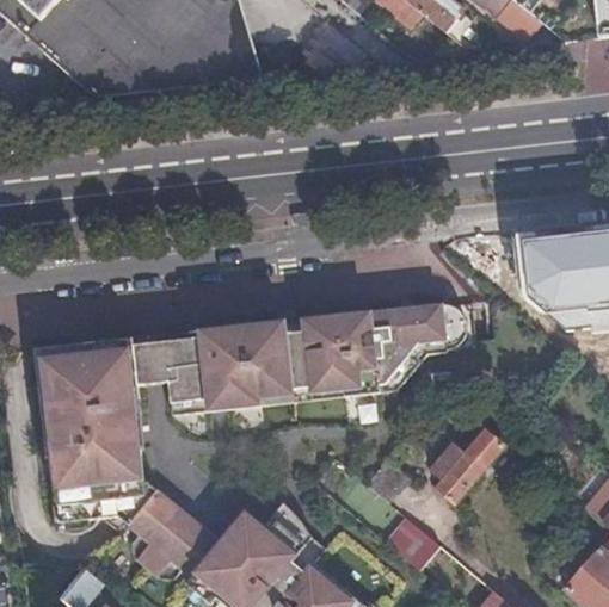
[(0,11),(96,95),(263,76),(237,0),(0,0),(0,11)]
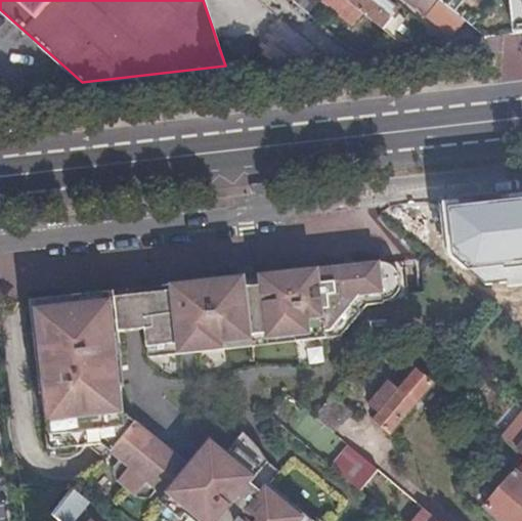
[(295,0),(307,10),(314,0),(295,0)]
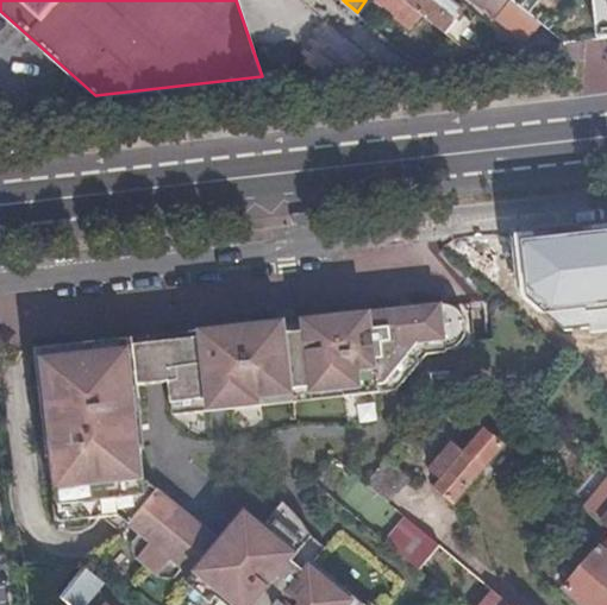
[(411,30),(423,14),(404,0),(375,0),(411,30)]
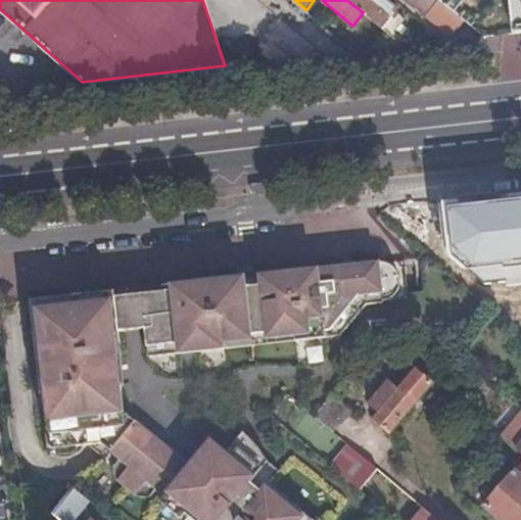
[(346,0),(363,12),(380,27),(396,6),(388,0),(346,0)]
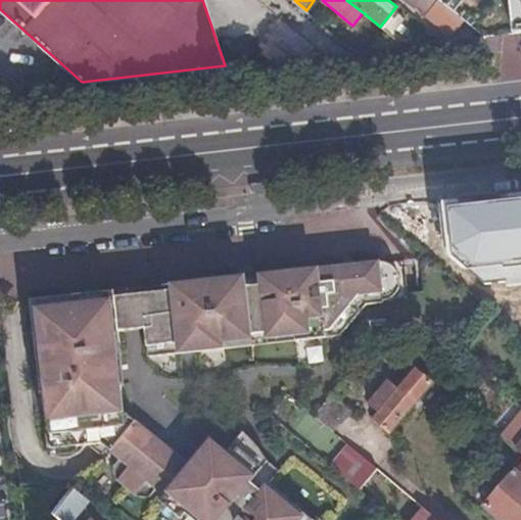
[(406,0),(448,36),(462,20),(435,0),(406,0)]
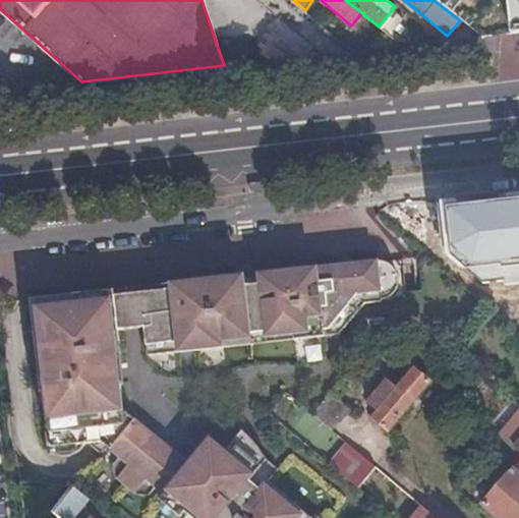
[(518,30),(518,0),(434,0),(460,20),(476,35),(517,30),(518,30)]
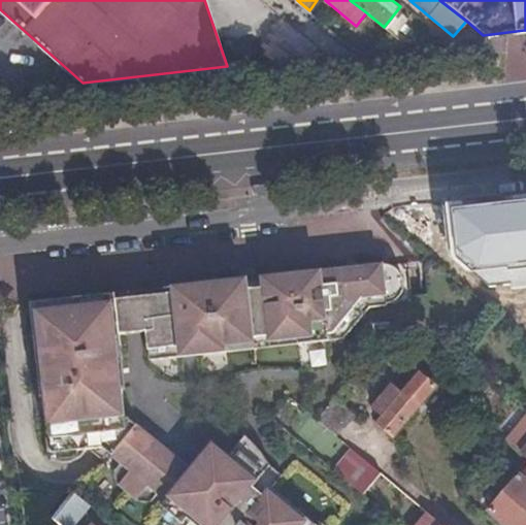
[(525,198),(449,207),(454,256),(488,286),(525,281),(525,198)]
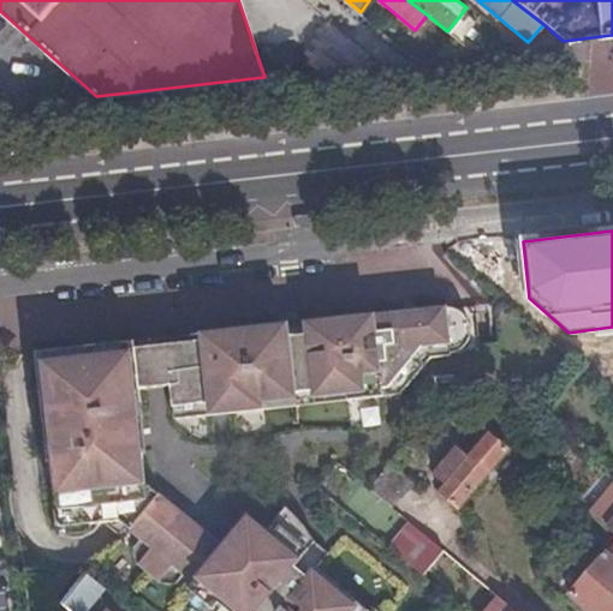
[(250,327),(161,336),(167,384),(171,417),(208,413),(208,406),(224,403),(225,411),(260,407),(259,400),(263,400),(267,399),(292,396),(292,391),(310,389),(310,394),(344,390),(345,397),(380,393),(379,385),(403,383),(428,353),(447,352),(447,349),(458,346),(464,340),(468,333),(468,328),(468,322),(465,316),(462,312),(457,307),(452,305),(447,304),(441,304),(335,317),(335,323),(303,327),(303,331),(285,334),(285,329),(251,333),(250,327)]
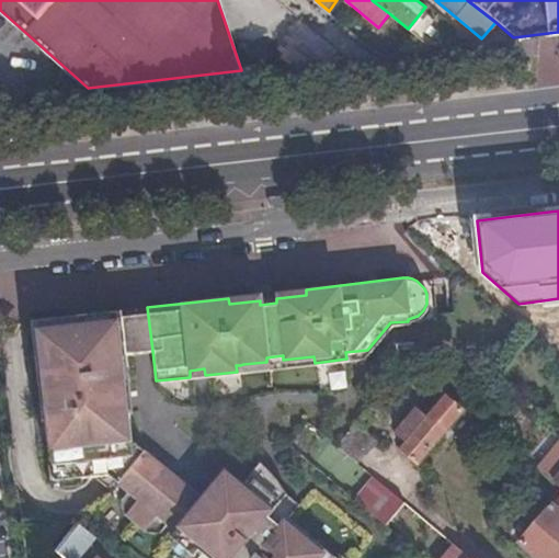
[(152,351),(147,307),(120,310),(125,354),(152,351)]
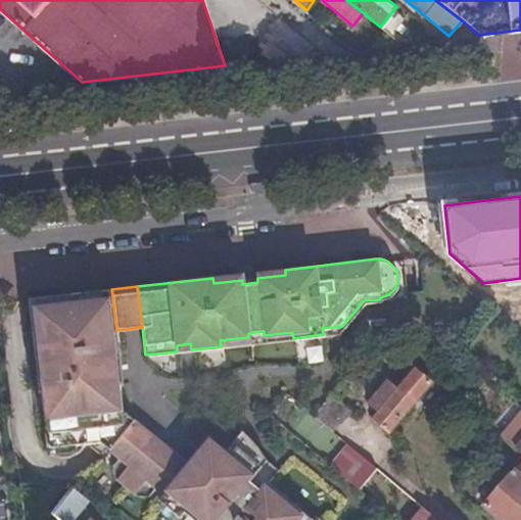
[(116,330),(111,289),(81,293),(81,298),(58,301),(58,295),(35,298),(44,376),(36,377),(38,392),(42,392),(49,447),(109,441),(112,443),(108,448),(117,457),(111,464),(112,470),(113,474),(116,480),(117,479),(133,491),(132,492),(137,494),(143,494),(149,494),(154,487),(194,519),(314,519),(267,481),(277,469),(266,459),(256,445),(245,433),(236,444),(228,454),(207,479),(207,480),(202,476),(133,419),(128,424),(122,419),(117,382),(108,383),(107,370),(112,369),(109,341),(116,340),(115,330),(116,330)]
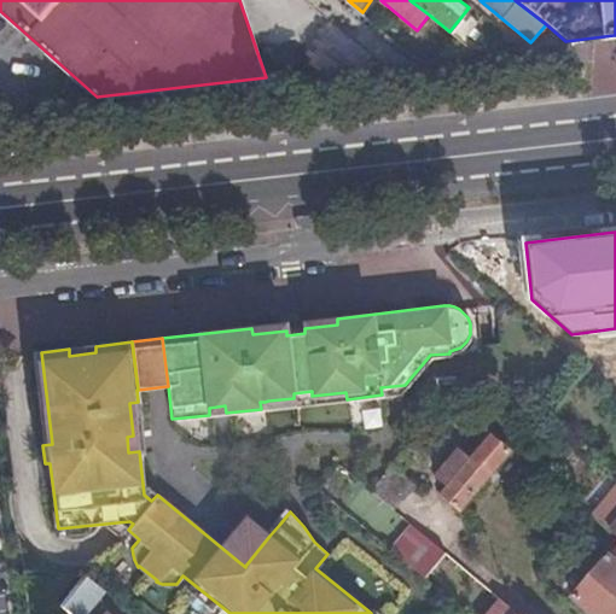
[(52,444),(41,352),(33,354),(42,445),(52,444)]
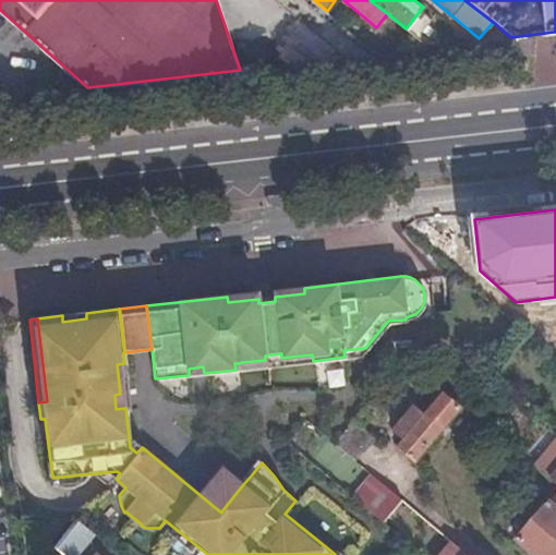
[(360,354),(365,348),(343,350),(345,357),(360,354)]
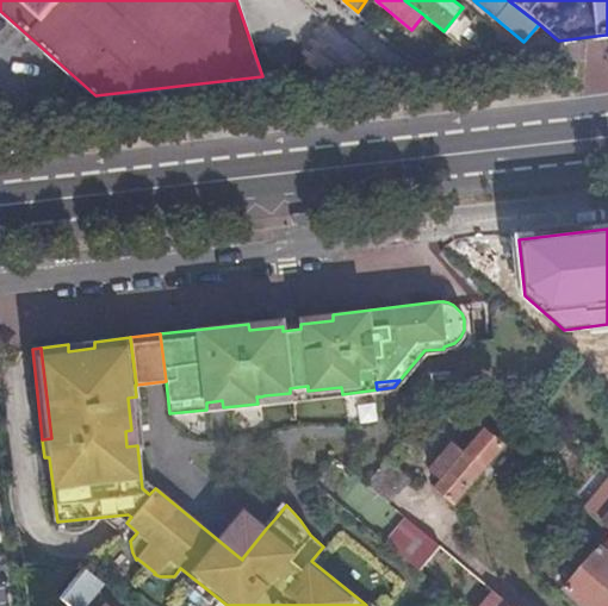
[(258,404),(342,394),(341,387),(308,391),(308,386),(290,388),(290,393),(265,395),(261,397),(256,397),(258,404)]
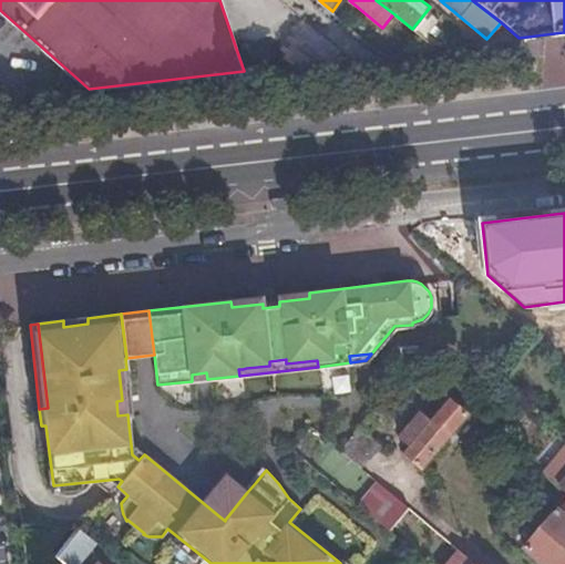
[(132,414),(126,369),(119,370),(122,400),(116,401),(117,416),(127,414),(132,414)]
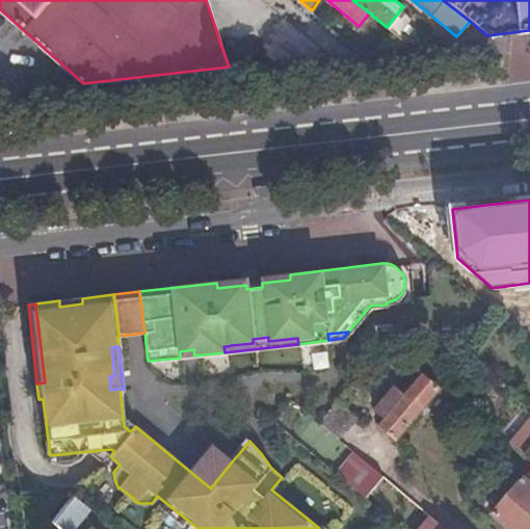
[(423,370),(412,361),(402,352),(393,364),(414,380),(421,373),(423,370)]
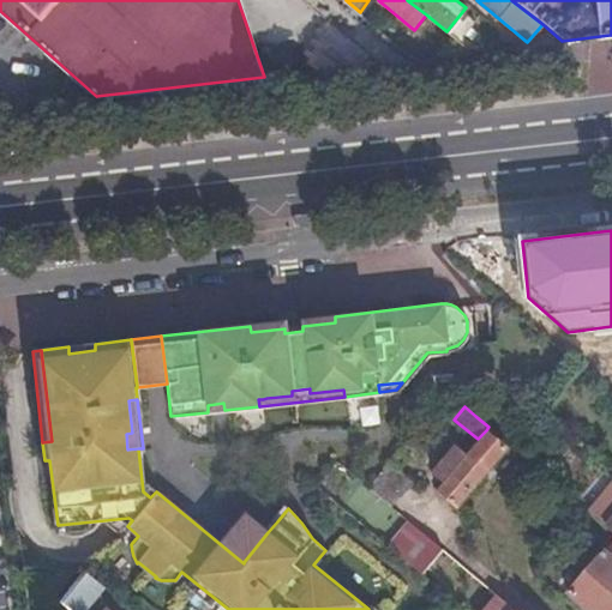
[(421,435),(412,428),(395,448),(375,473),(397,493),(411,478),(403,473),(413,463),(401,454),(407,448),(409,450),(421,435)]
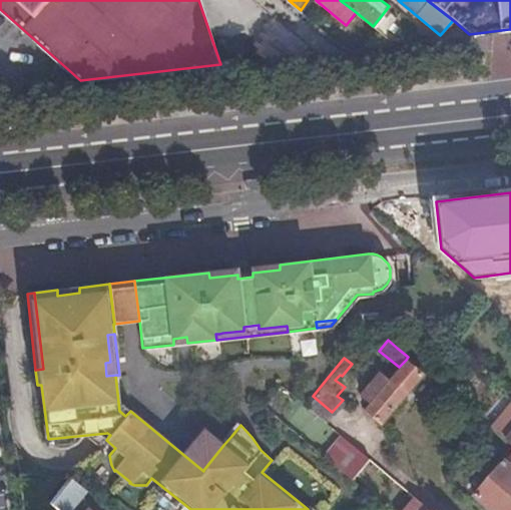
[(422,373),(406,360),(399,367),(389,379),(380,371),(360,394),(369,402),(365,408),(380,421),(422,373)]
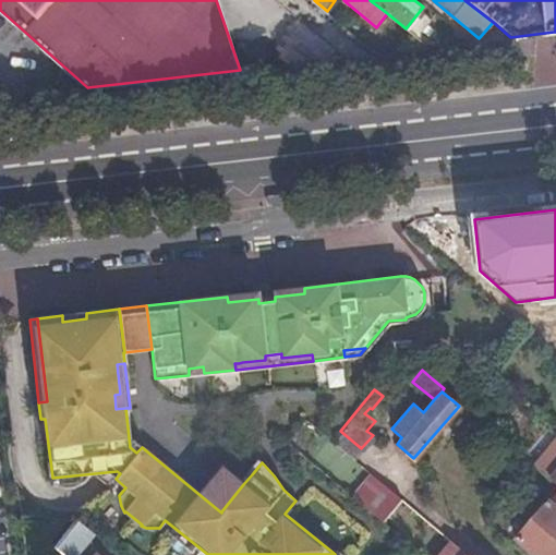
[(361,448),(340,431),(333,441),(353,458),(361,448)]
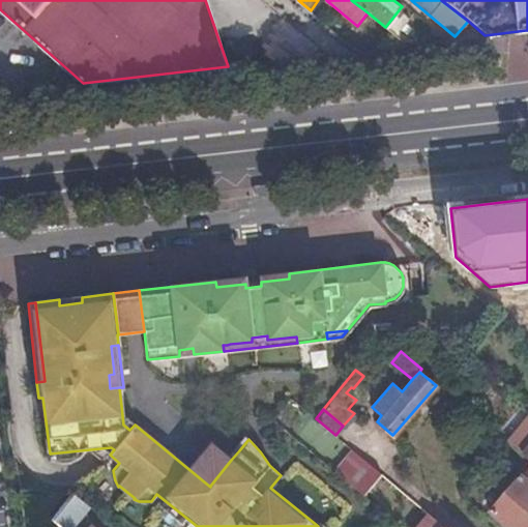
[(523,454),(527,447),(510,433),(505,439),(523,454)]
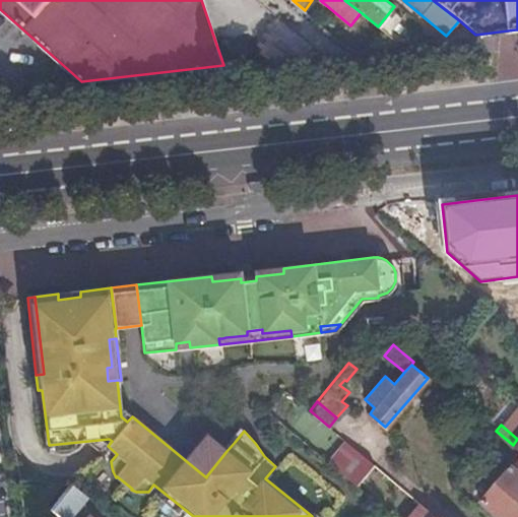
[(235,442),(244,431),(242,429),(241,429),(241,428),(240,428),(239,427),(230,438),(221,447),(227,451),(235,442)]
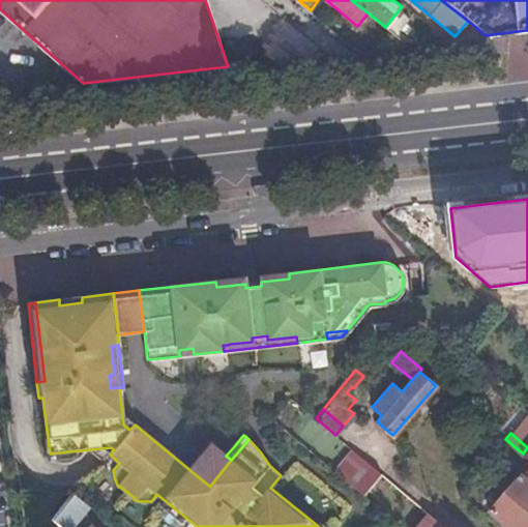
[(334,469),(363,493),(380,472),(352,448),(334,469)]
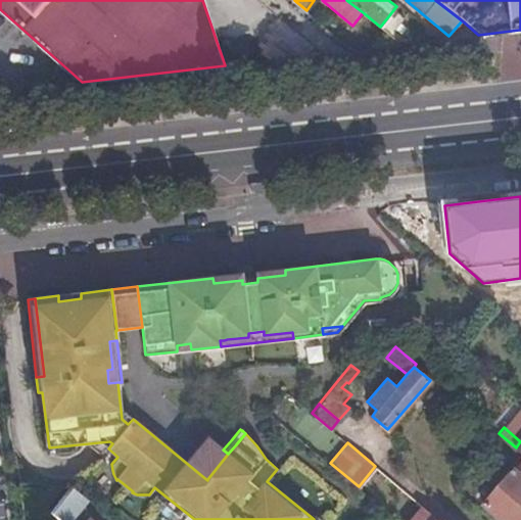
[(211,465),(202,476),(207,480),(207,479),(228,454),(223,450),(219,446),(212,445),(209,447),(206,450),(205,454),(205,458),(207,462),(211,465)]
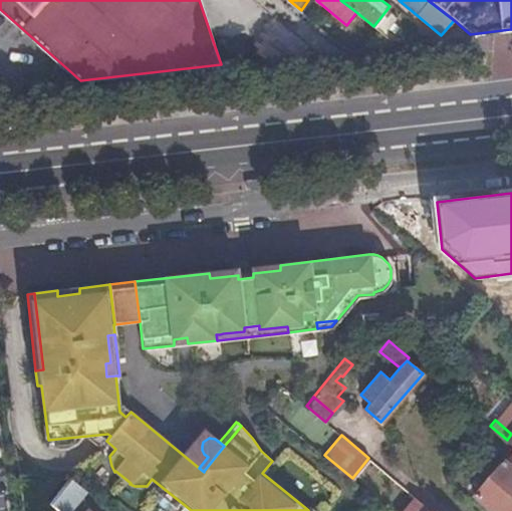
[(511,510),(511,450),(474,494),(494,510),(511,510)]
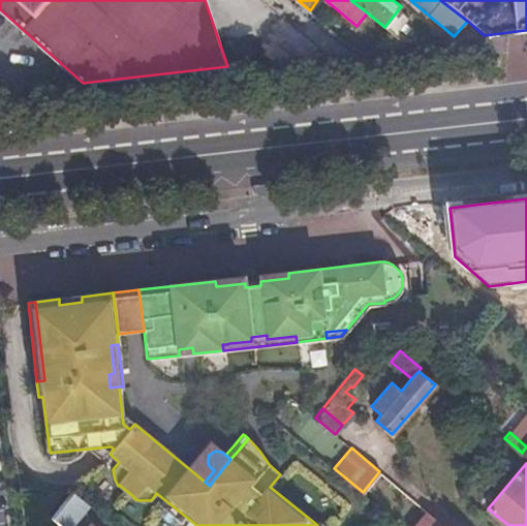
[(64,505),(54,519),(61,525),(82,500),(76,495),(71,491),(61,504),(64,505)]
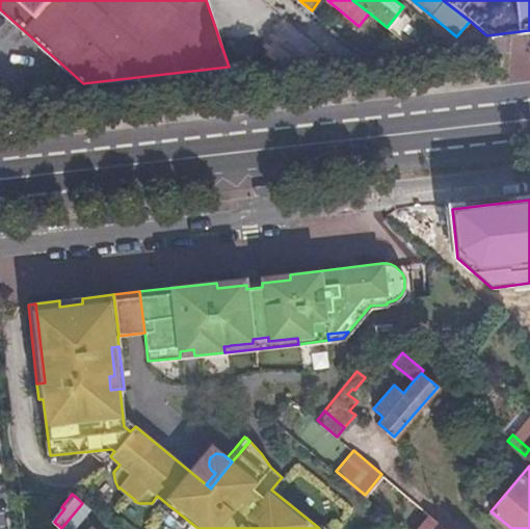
[(416,528),(448,528),(449,528),(429,513),(416,528)]
